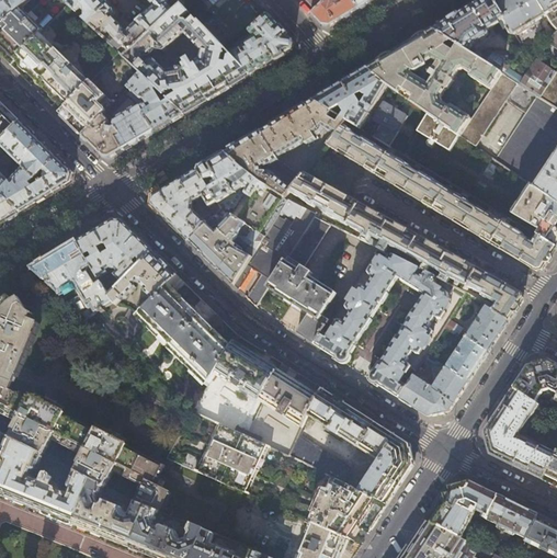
[(0,18),(15,4),(21,0),(0,0),(0,18)]
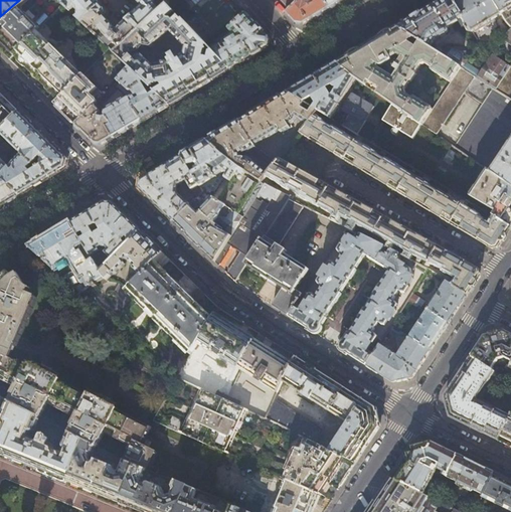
[(95,0),(57,0),(58,1),(65,8),(70,3),(77,11),(77,13),(76,12),(72,15),(92,32),(93,31),(92,29),(96,25),(105,37),(107,37),(108,37),(109,36),(113,33),(110,30),(114,27),(113,27),(100,13),(102,12),(102,10),(102,9),(102,8),(95,0)]
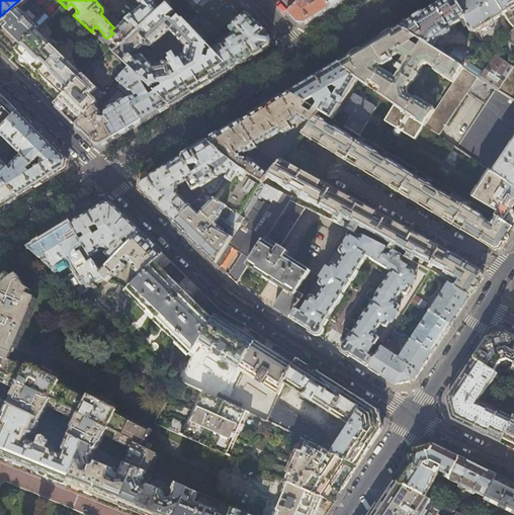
[(159,8),(151,0),(147,4),(145,1),(140,4),(139,4),(119,21),(113,27),(114,27),(110,30),(113,33),(109,36),(116,44),(114,45),(115,47),(159,8)]
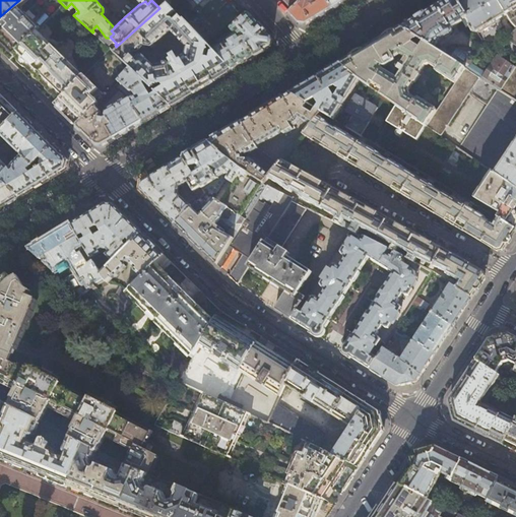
[(297,0),(289,7),(285,10),(295,20),(303,21),(311,16),(328,6),(325,0),(297,0)]
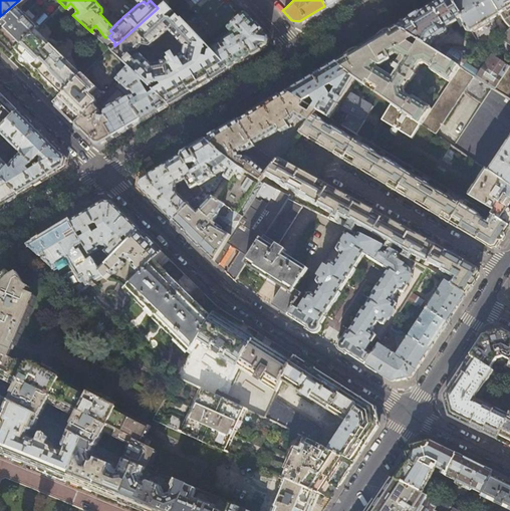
[(442,25),(453,18),(452,16),(456,13),(455,10),(452,10),(449,6),(450,3),(449,1),(448,0),(431,0),(420,7),(392,24),(410,35),(415,38),(426,45),(431,36),(435,33),(436,34),(441,31),(442,30),(442,28),(443,27),(442,26),(442,25)]
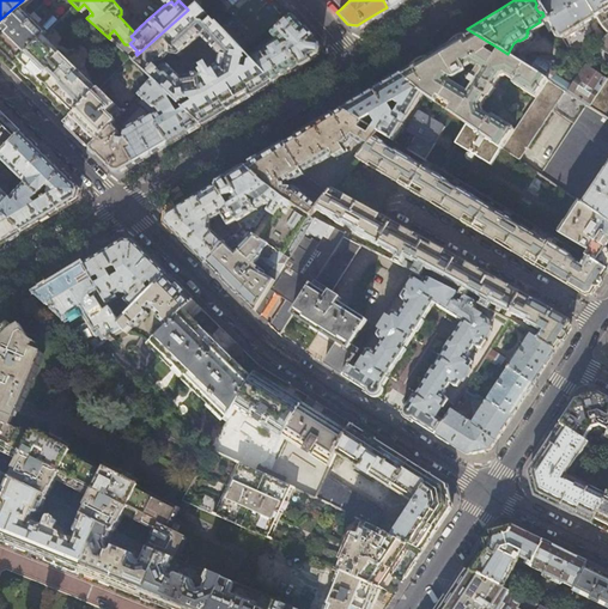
[(536,0),(535,1),(536,4),(535,7),(539,12),(542,12),(543,16),(539,19),(540,22),(545,29),(547,28),(549,34),(557,35),(573,24),(590,49),(594,43),(599,37),(597,37),(602,30),(595,22),(582,0),(536,0)]
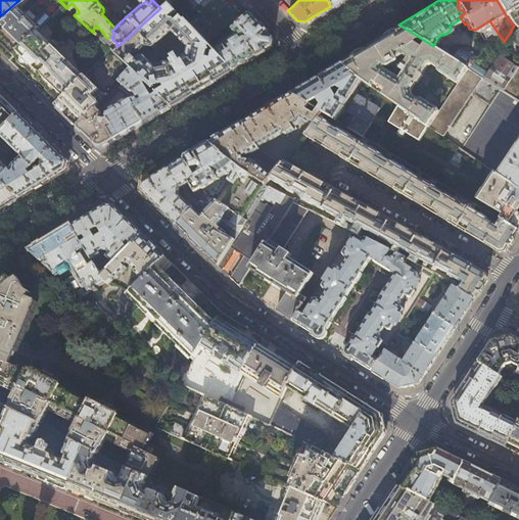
[(497,0),(508,18),(514,26),(510,32),(511,32),(507,37),(518,45),(518,4),(518,3),(518,2),(518,0),(497,0)]
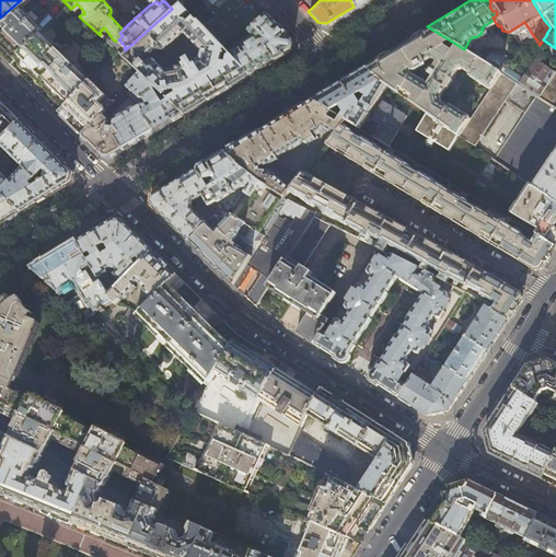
[(182,18),(180,19),(177,15),(185,9),(178,2),(172,9),(125,50),(120,55),(137,71),(152,85),(159,92),(162,88),(165,89),(166,86),(171,88),(172,90),(163,95),(164,96),(180,111),(221,85),(245,71),(227,53),(224,54),(222,60),(218,59),(219,53),(221,51),(220,48),(221,47),(196,20),(195,20),(190,14),(184,20),(182,18)]
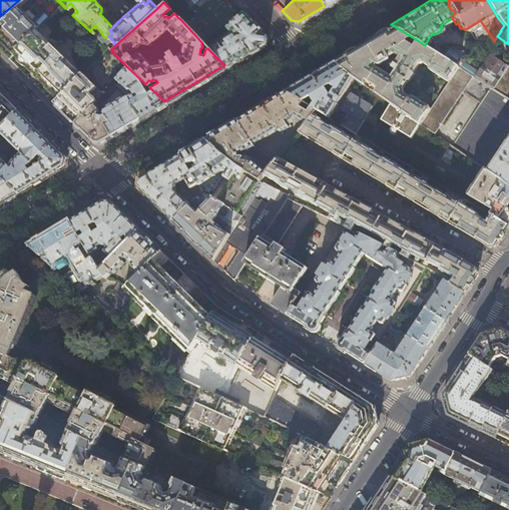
[(14,4),(0,16),(0,43),(2,45),(9,52),(32,28),(35,25),(14,4)]
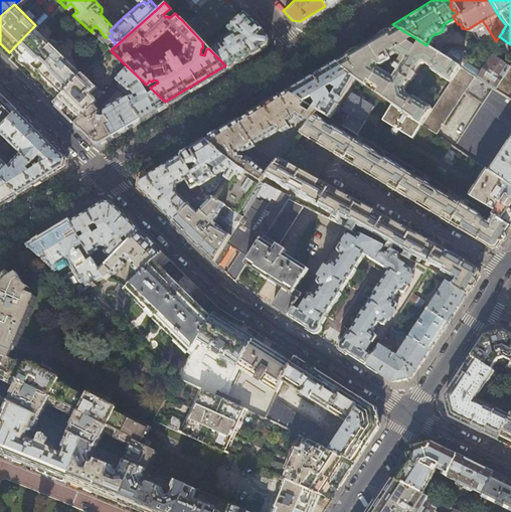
[(205,45),(208,48),(225,65),(244,54),(264,43),(265,35),(256,25),(242,11),(205,45)]
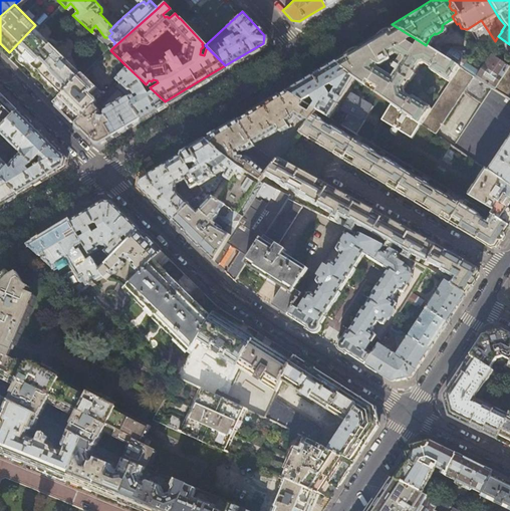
[(392,24),(363,40),(332,59),(351,75),(389,101),(418,121),(428,105),(428,104),(427,103),(411,93),(410,93),(409,93),(408,93),(408,94),(399,87),(404,80),(405,80),(405,79),(406,79),(411,71),(411,70),(410,69),(416,60),(417,61),(418,60),(419,60),(420,60),(420,59),(427,64),(426,64),(426,65),(427,66),(445,77),(454,63),(440,54),(435,51),(430,48),(426,45),(415,38),(411,45),(404,40),(404,38),(410,35),(392,24)]
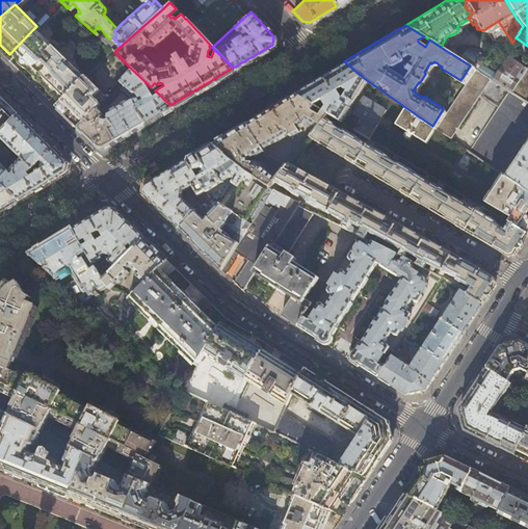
[(63,58),(51,47),(48,47),(38,37),(37,34),(33,29),(9,54),(17,60),(49,93),(56,100),(80,75),(76,71),(72,71),(63,62),(63,58)]
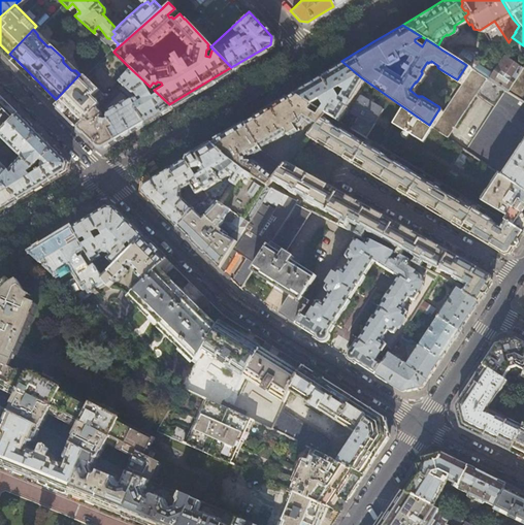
[(452,56),(466,65),(469,66),(476,58),(470,55),(471,51),(468,48),(461,48),(458,46),(452,56)]
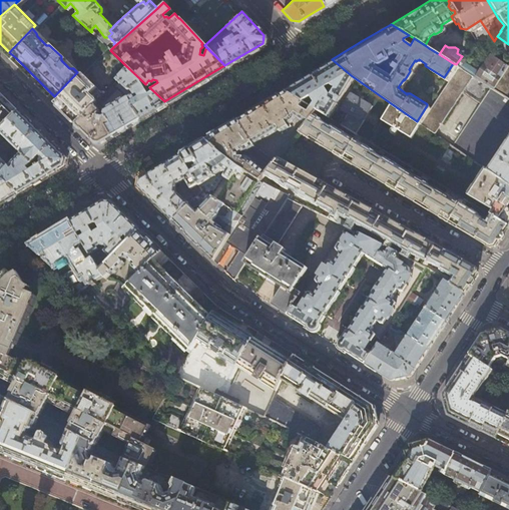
[(487,51),(472,74),(485,83),(489,85),(504,62),(487,51)]
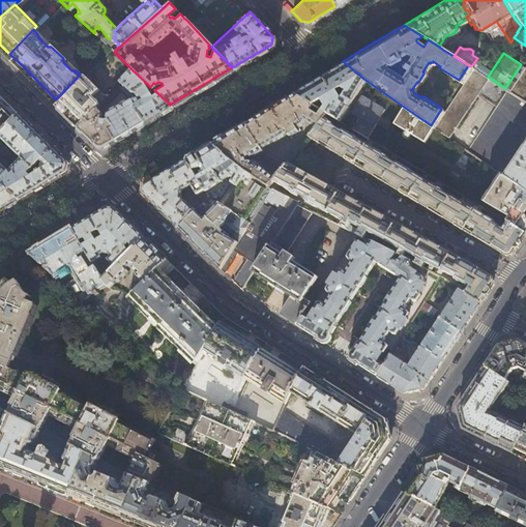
[(525,57),(521,64),(505,88),(519,97),(525,86),(525,57)]
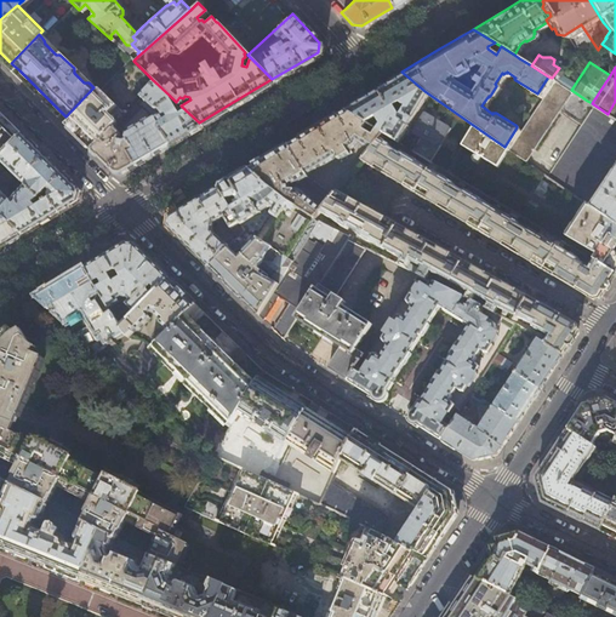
[(394,140),(425,91),(401,72),(376,87),(341,108),(380,131),(383,133),(394,140)]
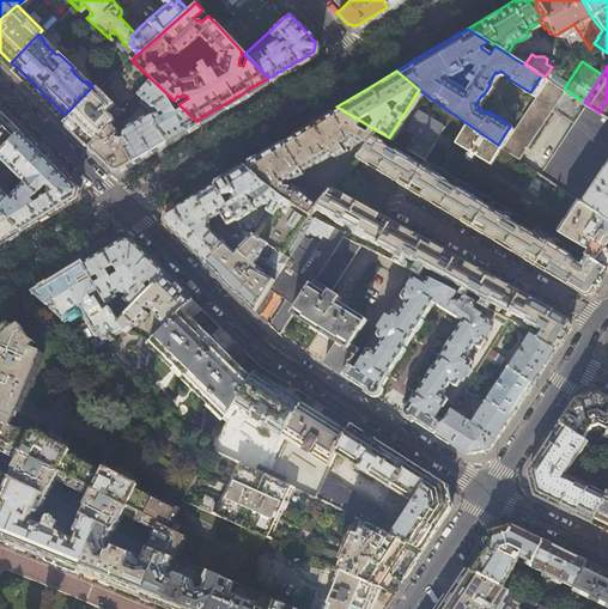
[(564,89),(545,77),(541,75),(530,92),(510,126),(498,145),(514,156),(547,104),(569,119),(579,99),(564,89)]
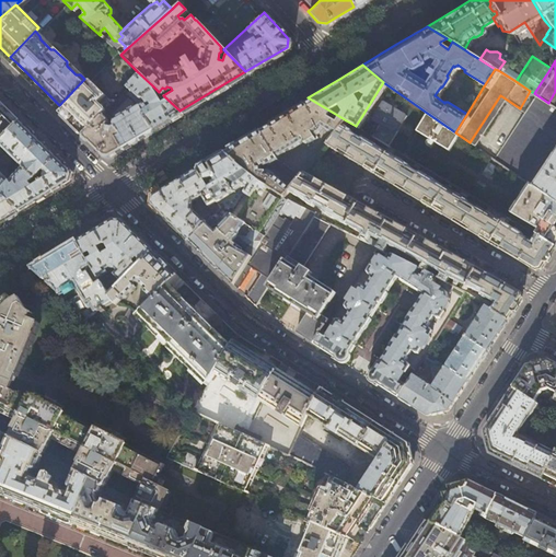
[(150,86),(152,85),(137,71),(124,84),(136,96),(138,96),(139,96),(142,101),(137,104),(141,112),(139,113),(141,117),(143,116),(151,128),(163,120),(180,111),(164,96),(159,100),(150,86)]
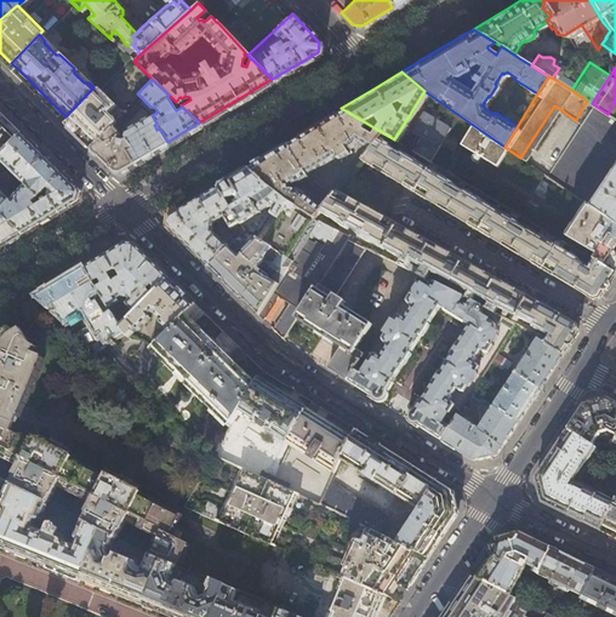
[(93,87),(66,116),(61,121),(70,131),(86,147),(109,123),(115,116),(121,110),(96,86),(93,87)]
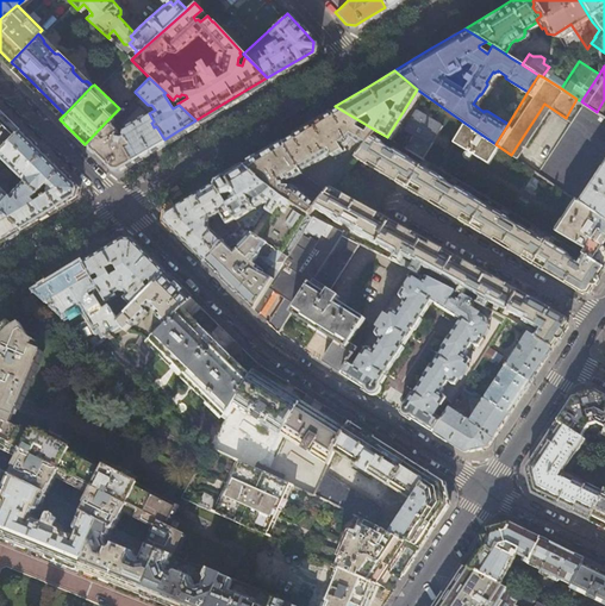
[(130,98),(119,108),(113,114),(116,119),(133,101),(130,98)]
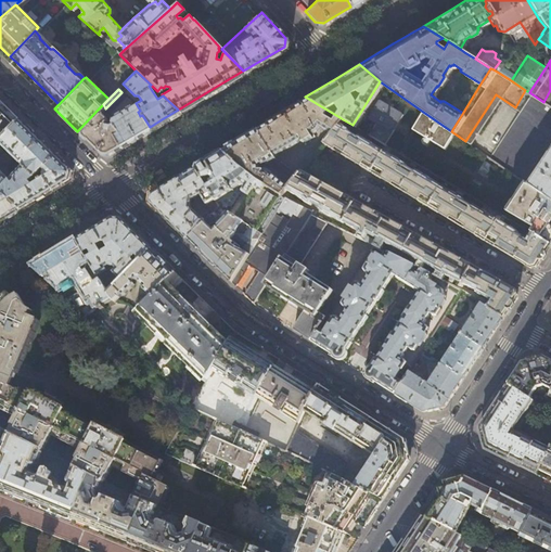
[(337,120),(340,117),(305,97),(274,115),(254,127),(270,154),(297,138),(298,140),(310,133),(308,131),(312,129),(316,126),(328,132),(336,122),(337,120)]
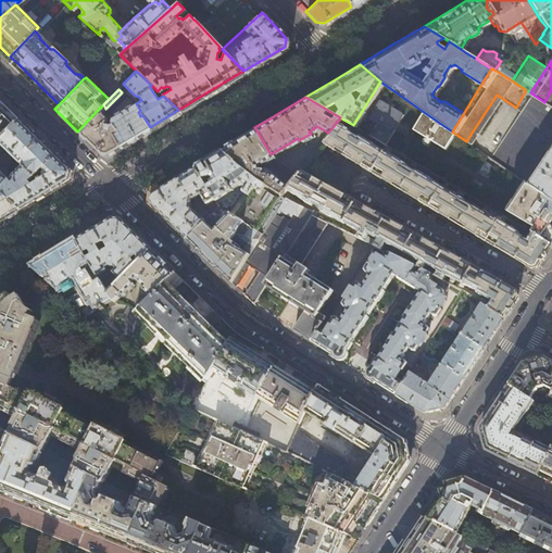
[(365,133),(380,142),(400,111),(376,97),(365,115),(373,120),(365,133)]
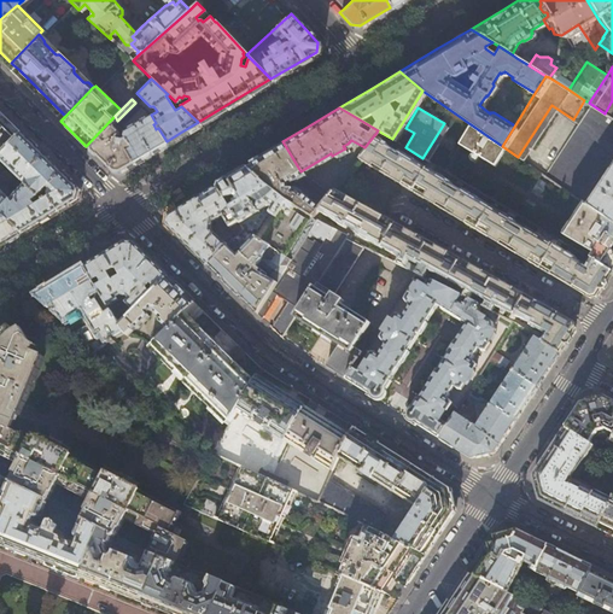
[(0,148),(18,130),(0,113),(0,148)]
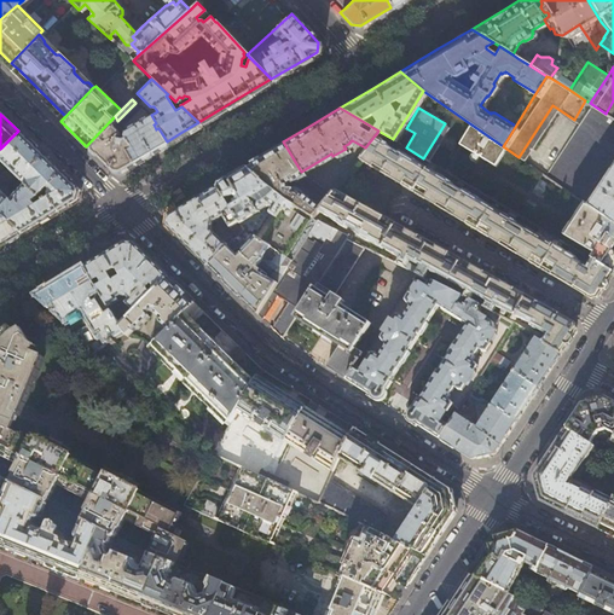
[(132,122),(122,128),(121,132),(128,145),(123,149),(132,162),(150,152),(167,141),(158,128),(156,129),(154,125),(156,123),(151,115),(150,114),(148,115),(137,120),(139,125),(134,127),(132,122)]
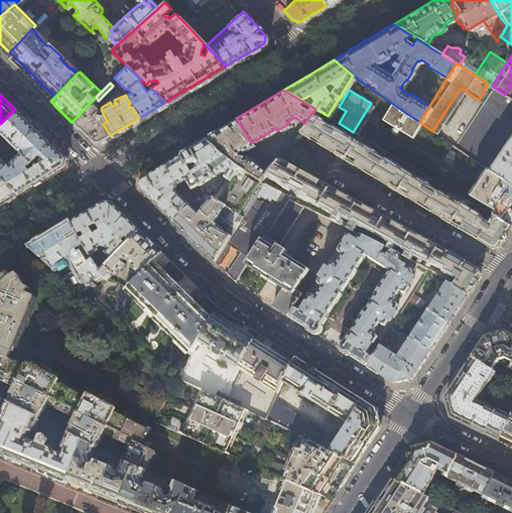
[(92,104),(91,102),(72,122),(91,141),(99,142),(103,140),(110,135),(103,124),(107,121),(101,110),(102,107),(96,108),(92,104)]
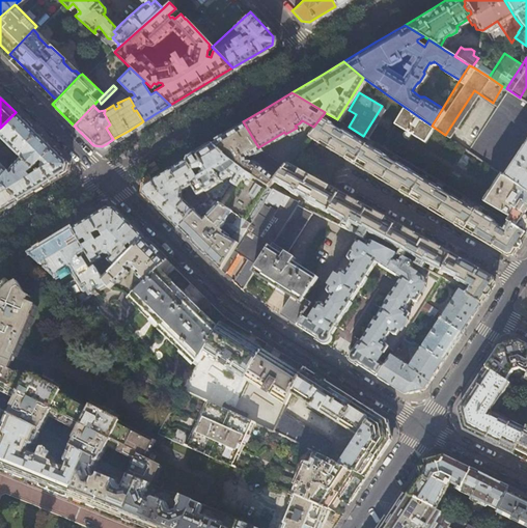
[(432,126),(401,105),(391,121),(421,140),(432,126)]
